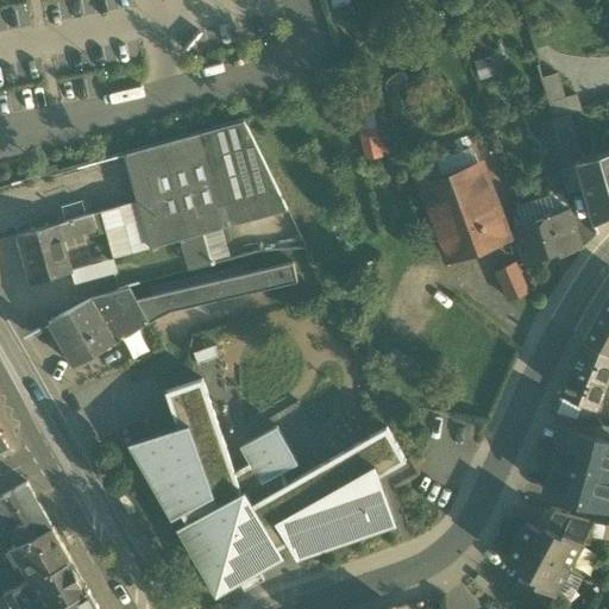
[(493,55),(473,61),(479,81),(498,75),(493,55)]
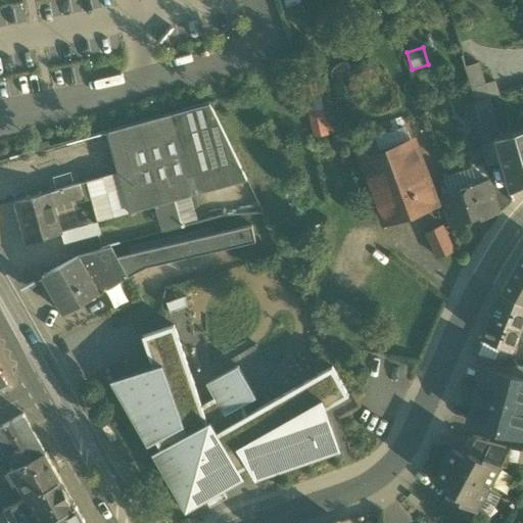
[(466,66),(472,88),(485,84),(479,62),(466,66)]
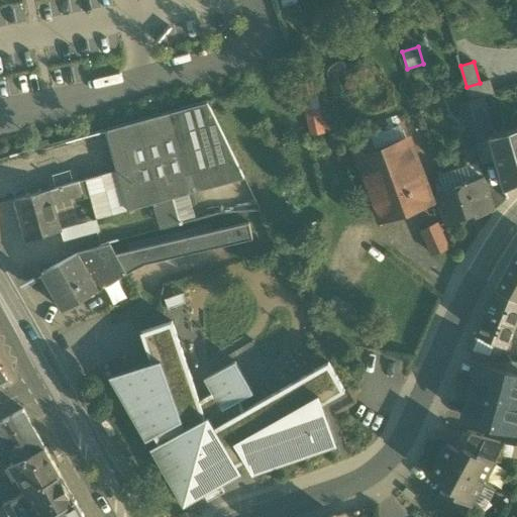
[(467,87),(471,101),(483,97),(494,94),(489,80),(480,83),(467,87)]
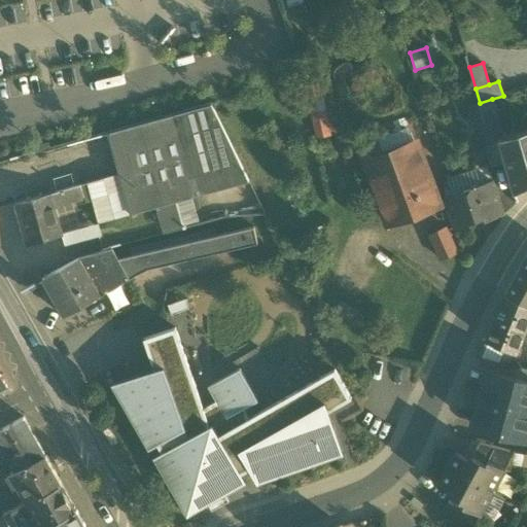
[(306,88),(310,102),(321,100),(318,84),(306,88)]
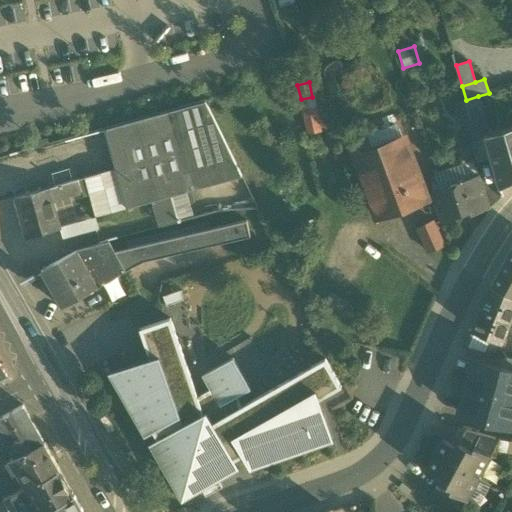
[(471,119),(473,124),(480,122),(484,136),(489,134),(478,96),(466,100),(466,101),(471,119)]
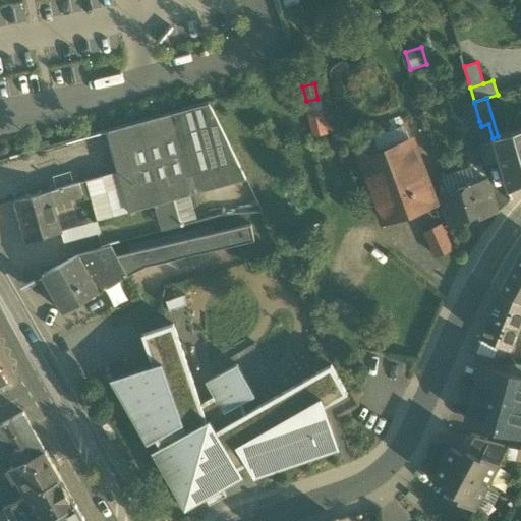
[(317,99),(306,101),(311,122),(323,119),(317,99)]
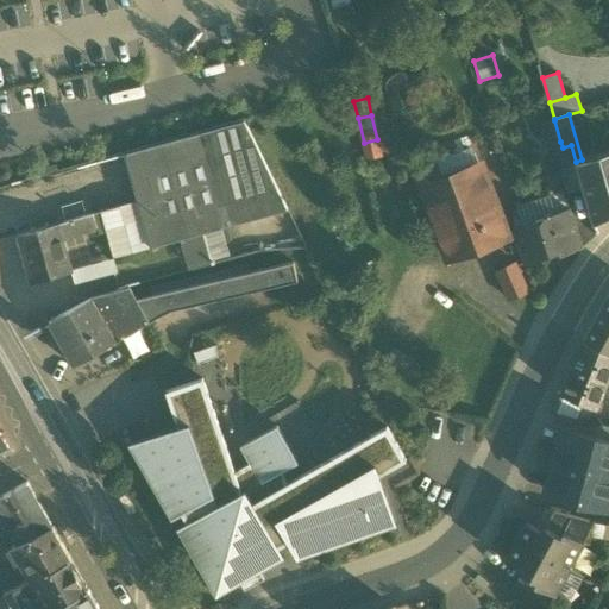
[(542,124),(548,145),(560,142),(554,120),(542,124)]
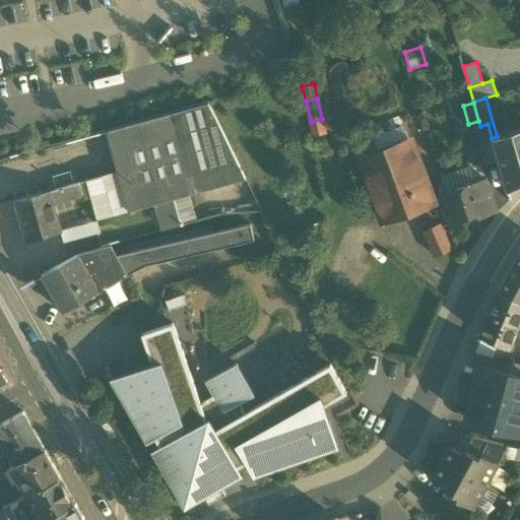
[(208,104),(174,113),(196,193),(246,180),(208,104)]
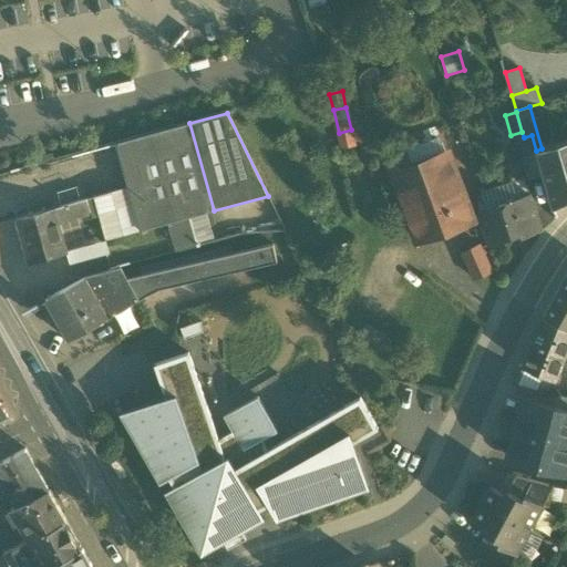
[(207,213),(214,210),(189,123),(116,144),(123,165),(129,187),(134,205),(141,230),(172,223),(189,217),(207,213)]
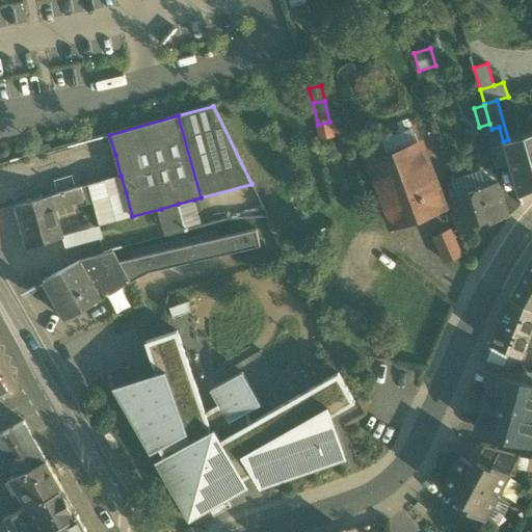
[(329,122),(318,125),(321,139),(333,137),(329,122)]
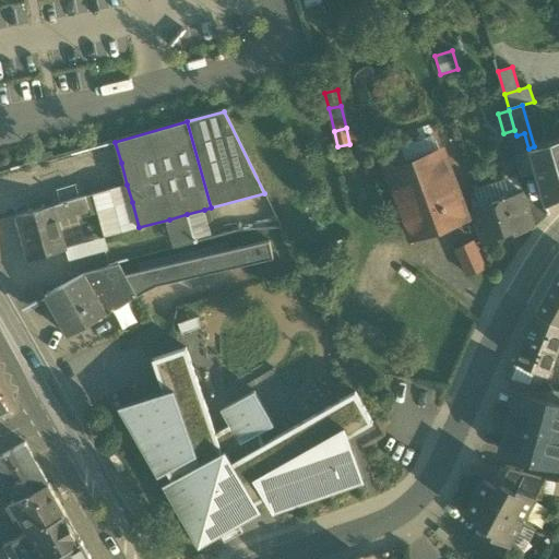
[(516,135),(514,130),(503,133),(510,154),(514,153),(513,150),(520,147),(516,135)]
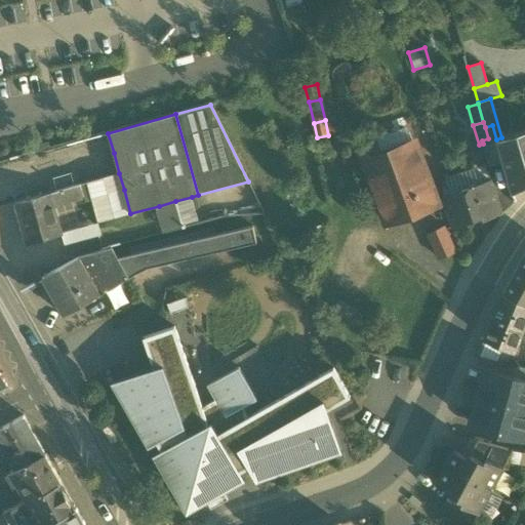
[(497,140),(496,139),(492,125),(485,127),(488,138),(489,143),(497,140)]
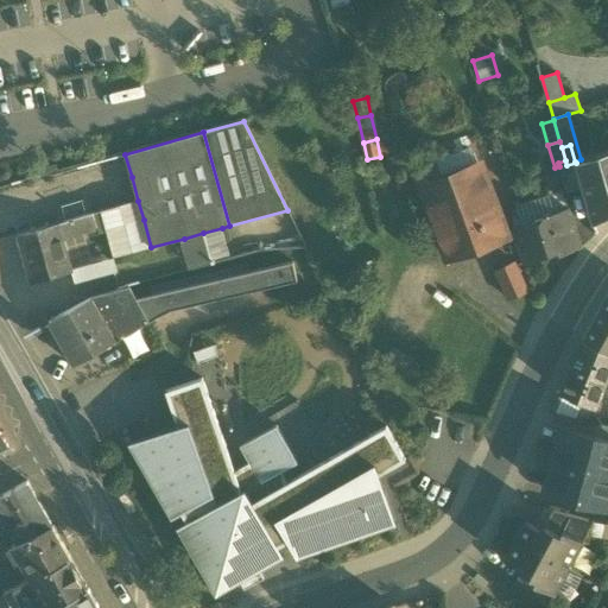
[(479,168),(474,154),(469,151),(450,158),(449,154),(432,162),(435,165),(441,182),(479,168)]
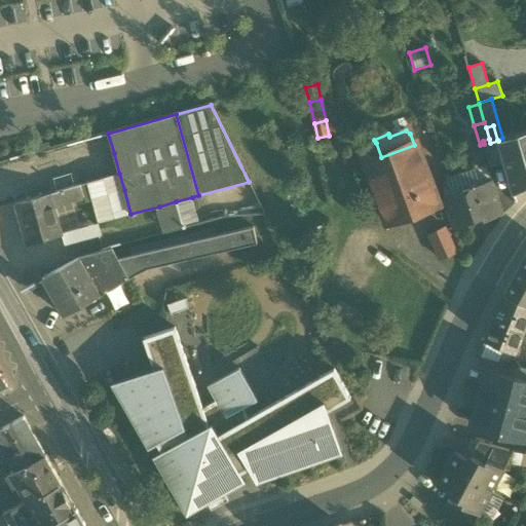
[(503,161),(513,193),(525,186),(525,130),(502,138),(497,140),(498,141),(503,161)]
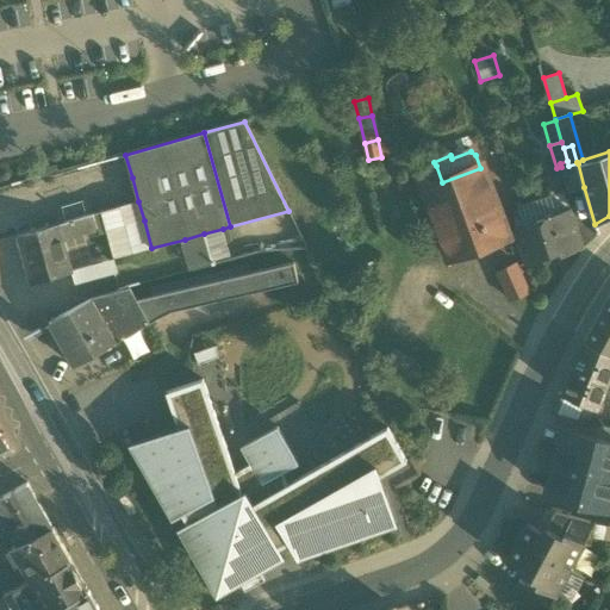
[(561,167),(570,193),(584,187),(578,163),(568,166),(567,161),(560,163),(561,167)]
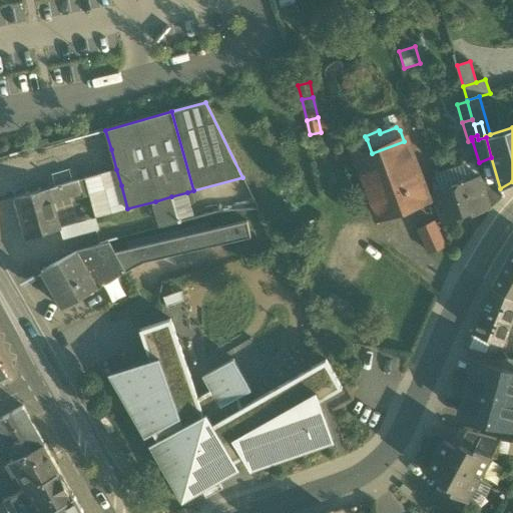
[(37,141),(39,147),(49,144),(47,138),(37,141)]
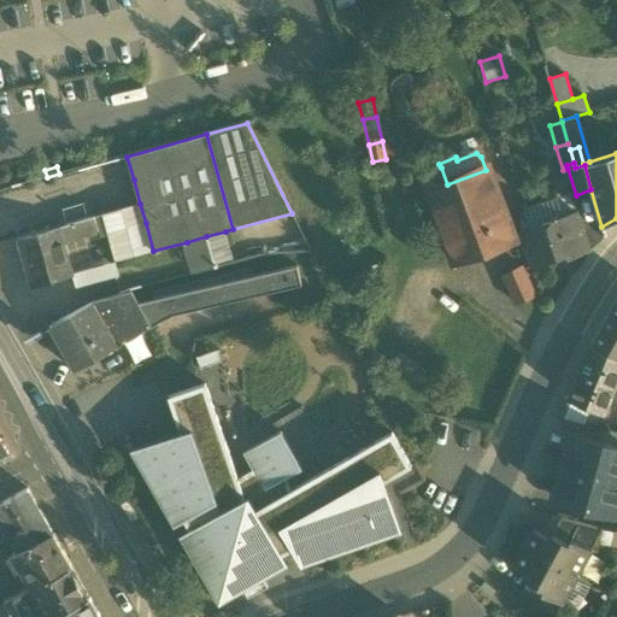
[(432,203),(453,262),(513,240),(488,170),(486,170),(447,184),(441,168),(429,172),(429,169),(424,170),(425,174),(419,176),(429,203),(432,203)]
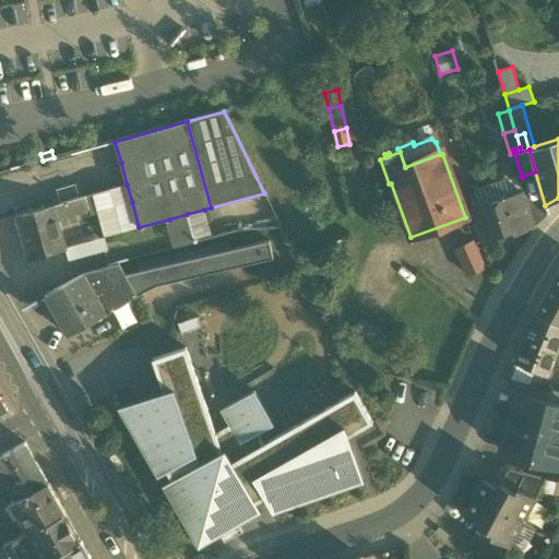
[(110,166),(117,188),(127,185),(121,163),(110,166)]
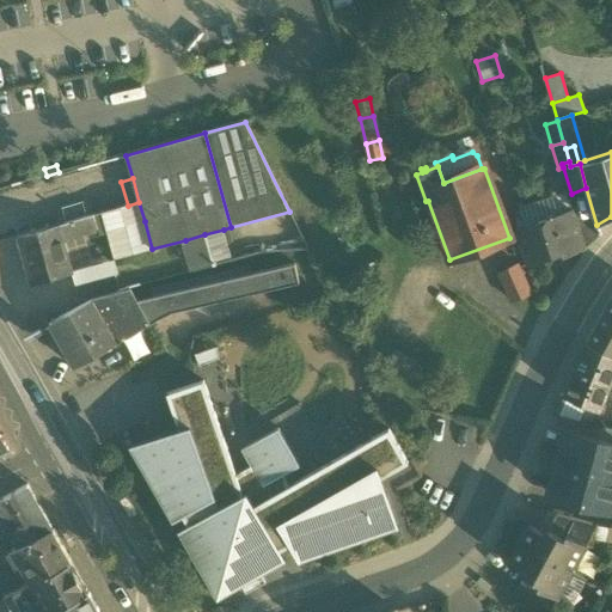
[(519,208),(516,230),(558,215),(552,197),(519,208)]
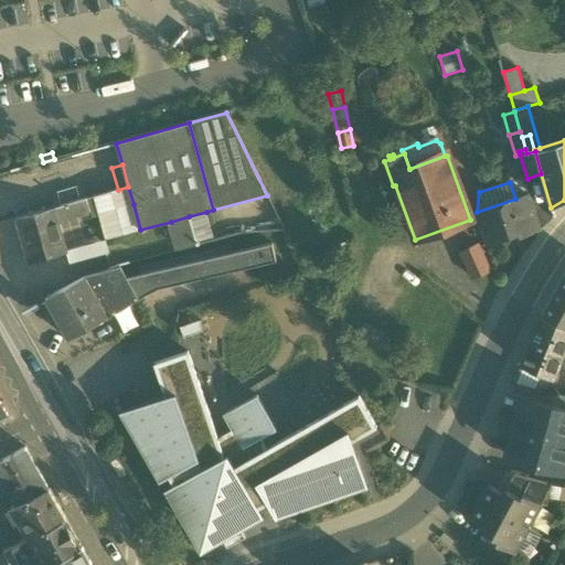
[(57,191),(62,206),(81,201),(76,185),(57,191)]
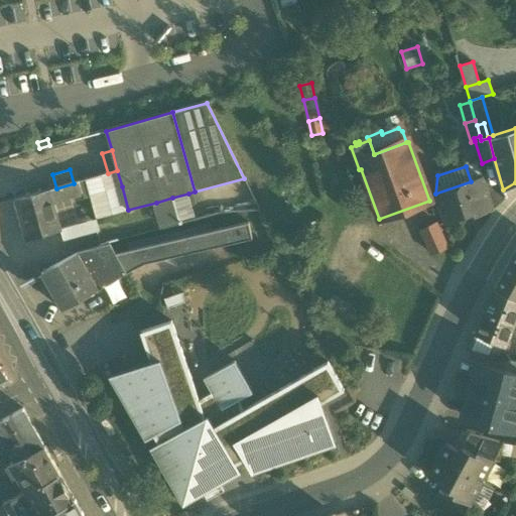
[(108,173),(79,181),(83,195),(84,197),(90,196),(122,186),(117,170),(108,173)]
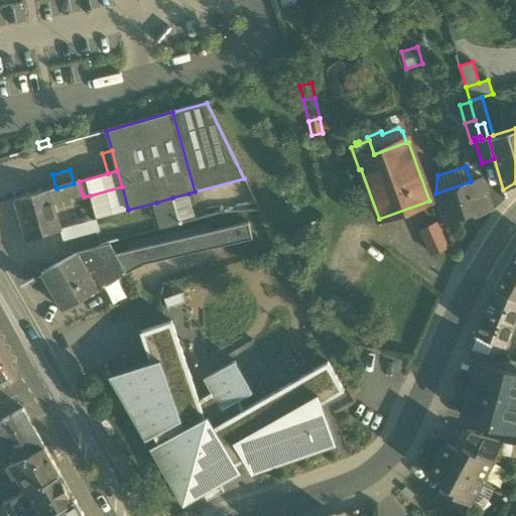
[(434,195),(444,225),(474,215),(475,218),(493,212),(482,178),(471,181),(435,194),(434,195)]
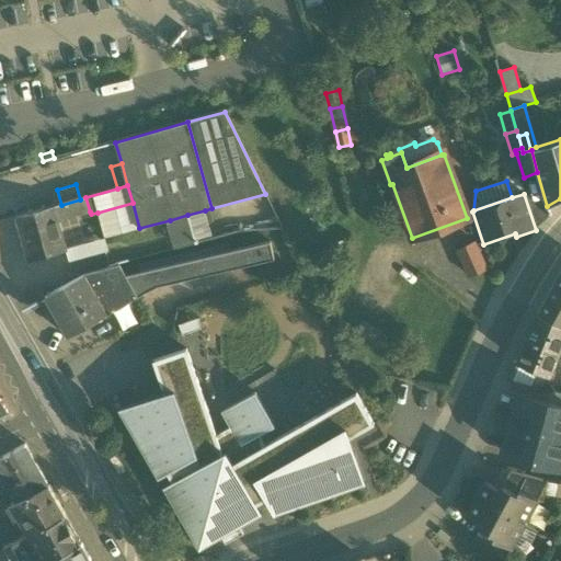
[(53,207),(57,221),(90,212),(86,197),(80,199),(61,205),(53,207)]
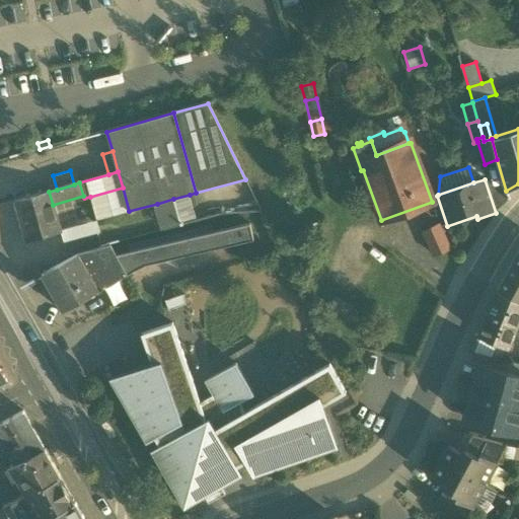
[(97,221),(129,211),(123,188),(90,197),(97,221)]
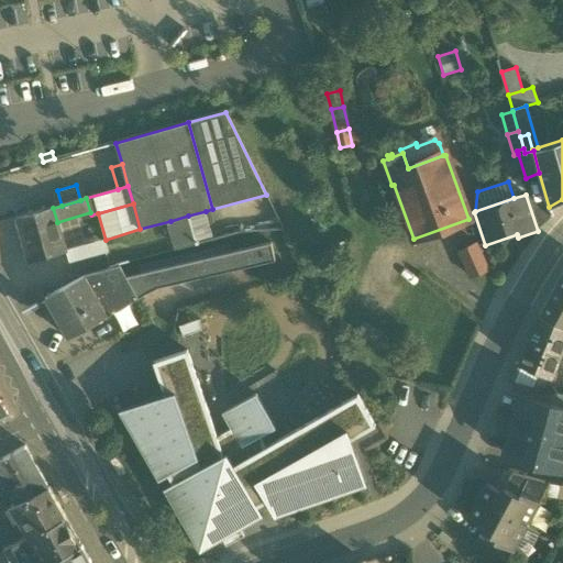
[(17,219),(30,263),(66,252),(65,250),(57,222),(53,208),(17,219)]
